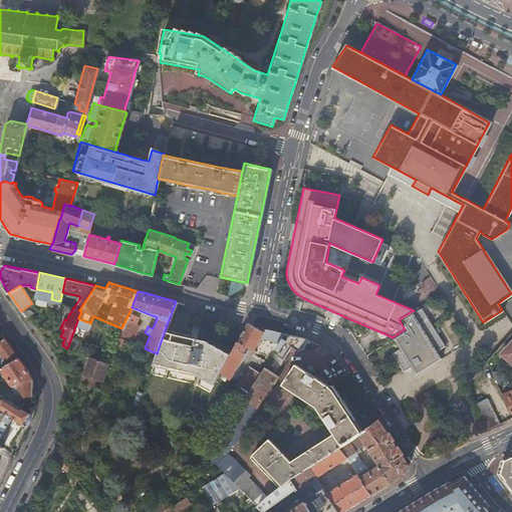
[(32,303),(33,303),(35,295),(25,293),(32,303)]
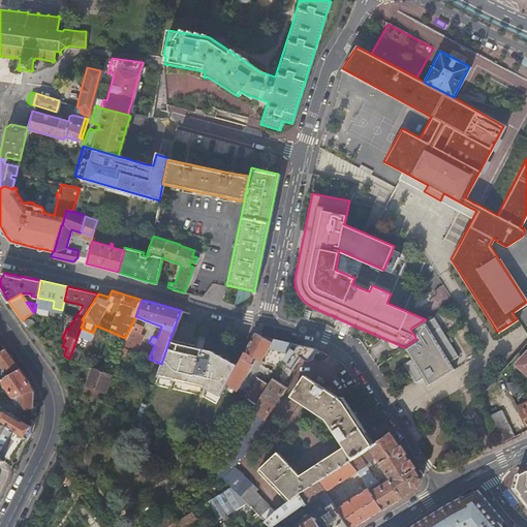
[(402,363),(414,381),(422,377),(426,384),(453,368),(451,364),(448,361),(457,355),(433,316),(426,320),(426,319),(410,329),(416,339),(404,347),(410,358),(402,363)]
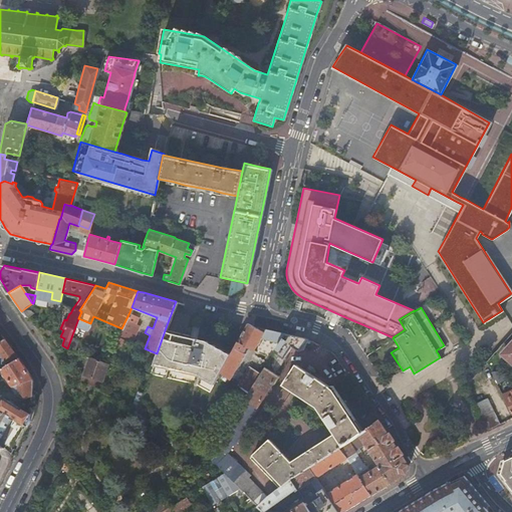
[(121,328),(118,337),(131,342),(138,325),(134,323),(138,316),(130,312),(121,328)]
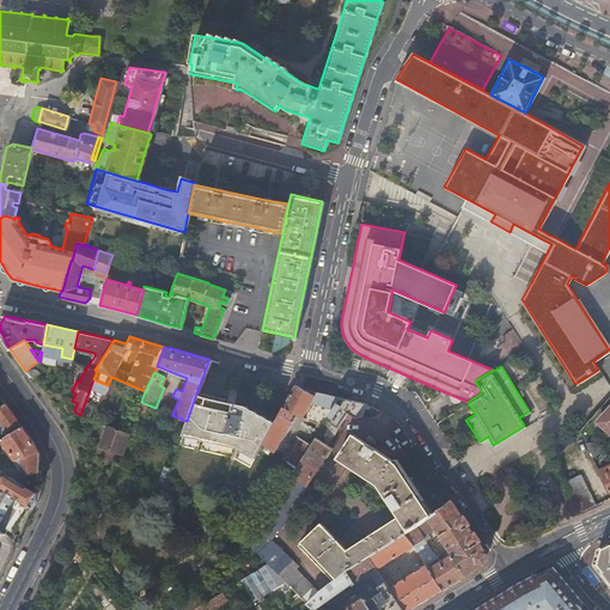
[(315,404),(334,408),(340,397),(302,389),(294,385),(293,386),(274,421),(261,444),(262,444),(274,452),(291,420),(290,419),(293,413),(302,418),(310,402),(315,404)]
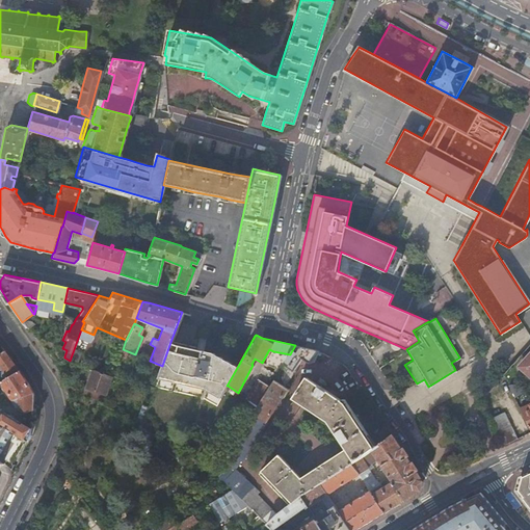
[(162,366),(159,375),(196,385),(219,397),(228,386),(227,386),(238,366),(213,352),(170,342),(162,366)]
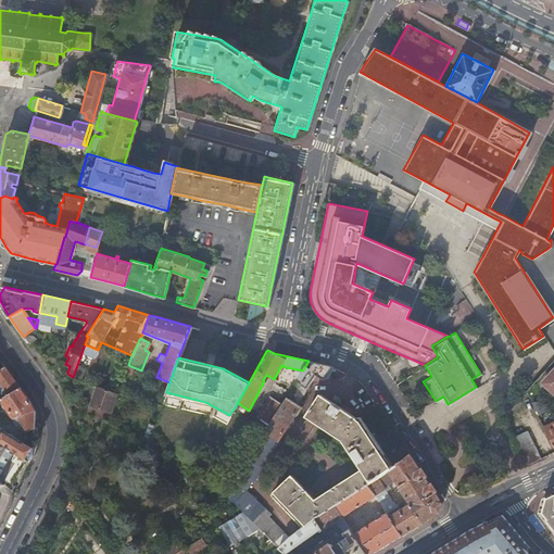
[(231,480),(224,492),(242,511),(257,527),(278,548),(288,538),(268,516),(269,514),(246,490),(251,480),(253,481),(278,441),(277,441),(293,414),(296,415),(301,406),(297,404),(305,390),(304,389),(315,374),(323,378),(327,377),(332,366),(327,364),(309,361),(303,370),(281,403),(267,424),(263,432),(231,480)]
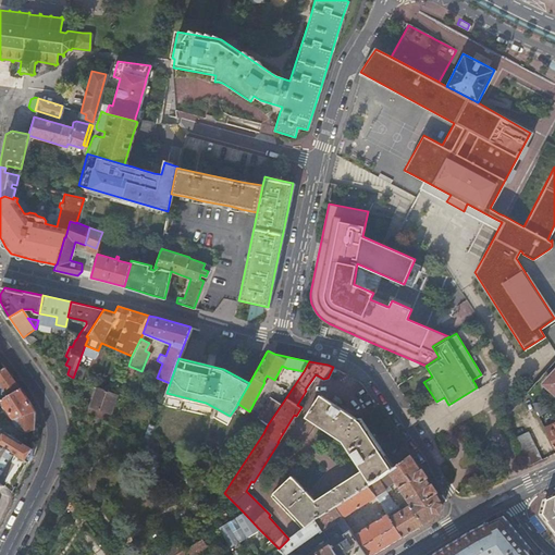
[(19,387),(3,367),(0,369),(0,396),(1,398),(19,387)]
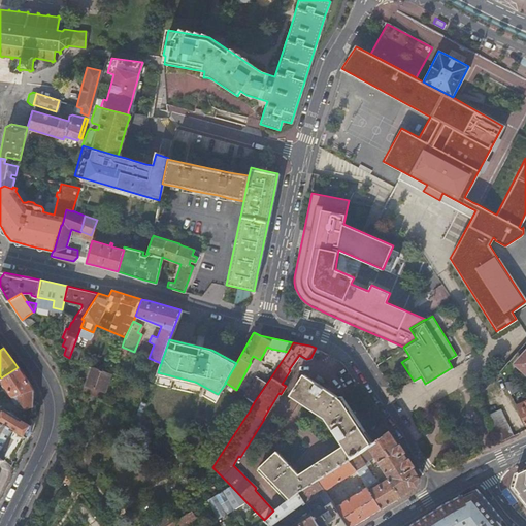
[(525,350),(515,363),(525,371),(525,350)]
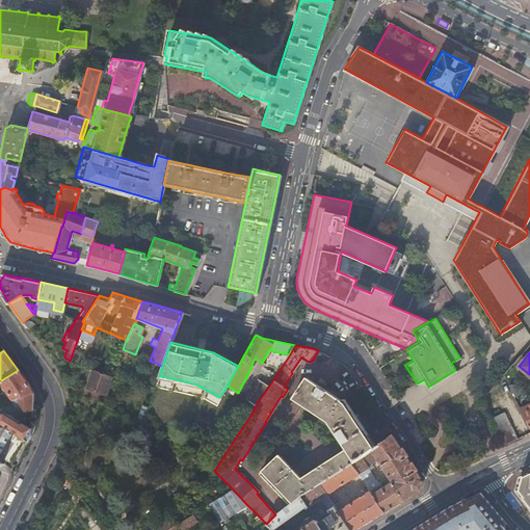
[(87,367),(81,387),(104,393),(110,373),(87,367)]
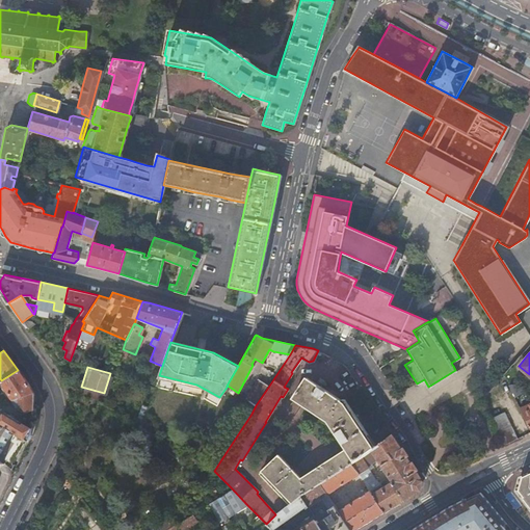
[(27,383),(18,370),(1,380),(0,381),(11,400),(32,392),(27,383)]
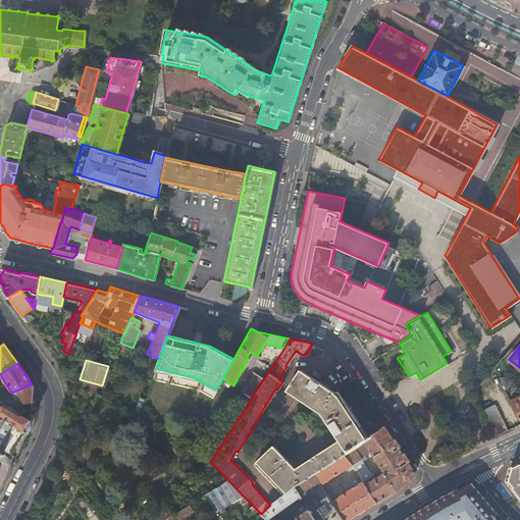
[(363,440),(367,437),(338,392),(334,393),(308,375),(300,370),(288,391),(295,396),(320,413),(340,439),(295,468),(272,446),(253,464),(282,496),(294,486),(312,474),(343,455),(348,452),(353,449),(363,440)]
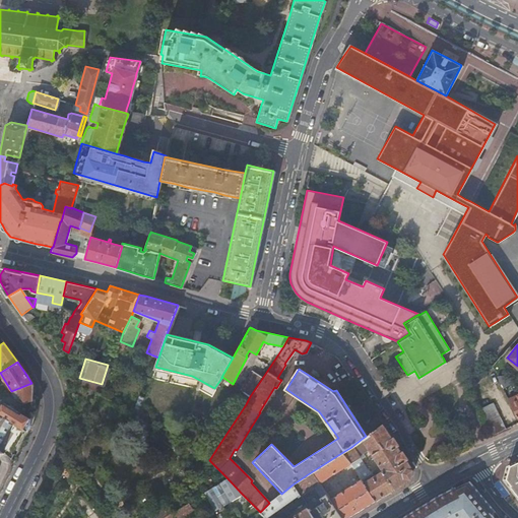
[(241,389),(250,396),(263,377),(253,371),(241,389)]
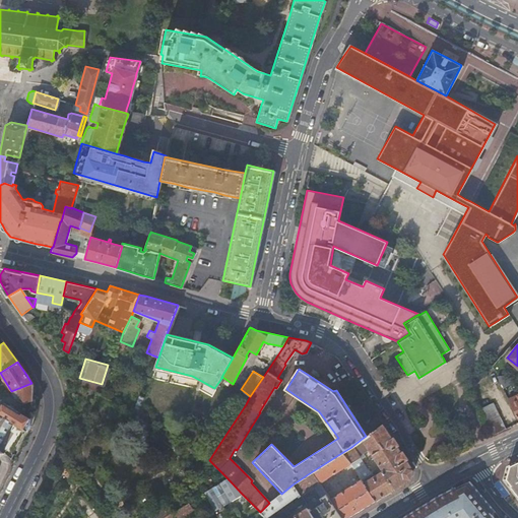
[(502,387),(513,380),(500,375),(498,375),(496,375),(502,387)]
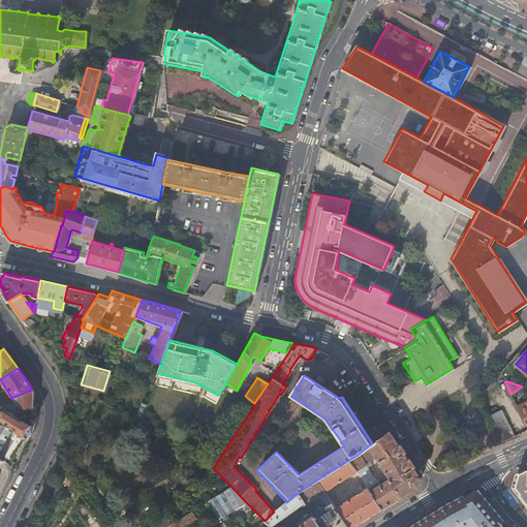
[(32,390),(11,398),(20,411),(29,407),(31,407),(31,400),(32,390)]
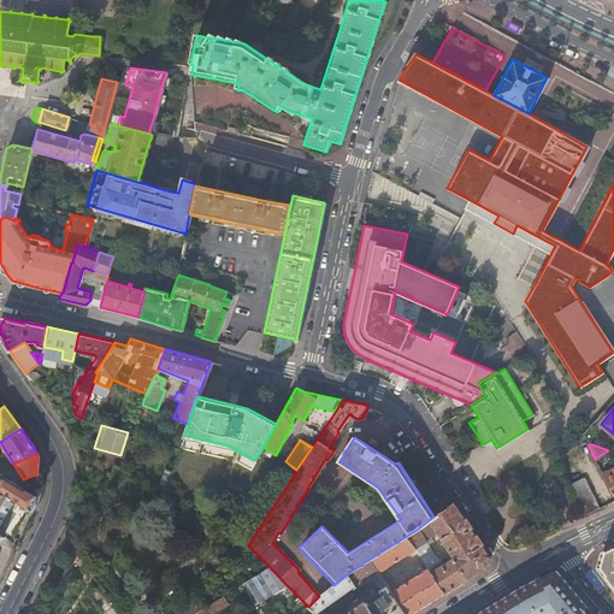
[(613,466),(613,465),(601,471),(613,497),(613,466)]
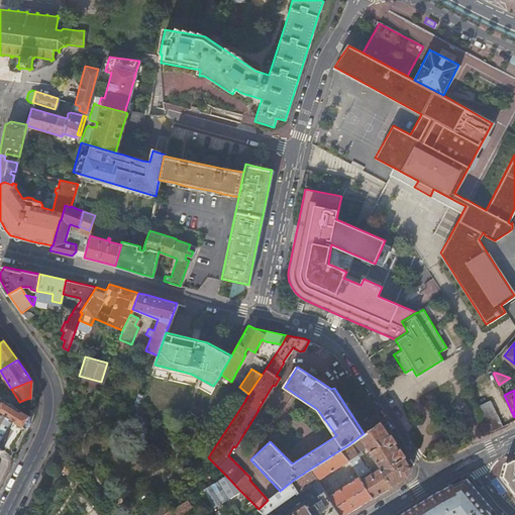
[(25,427),(28,429),(33,416),(35,393),(33,391),(30,391),(30,398),(28,398),(28,422),(25,427)]
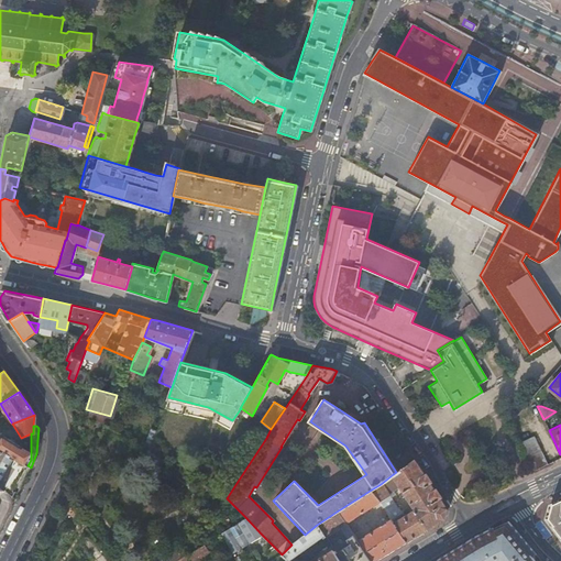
[(2,435),(0,438),(0,448),(13,457),(26,464),(29,460),(15,452),(20,446),(2,435)]
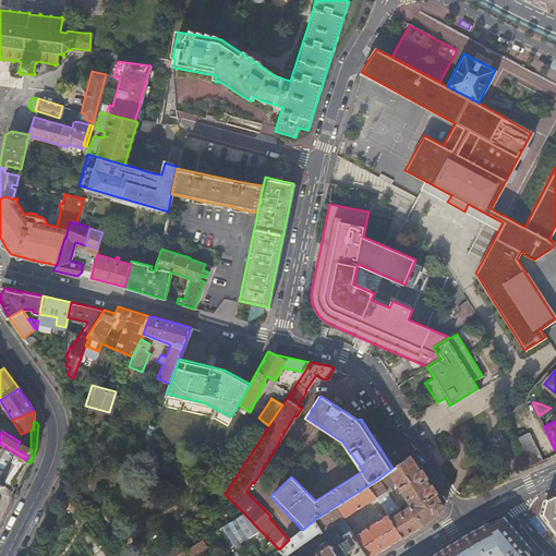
[(528,431),(515,436),(520,447),(519,447),(529,467),(542,460),(528,431)]
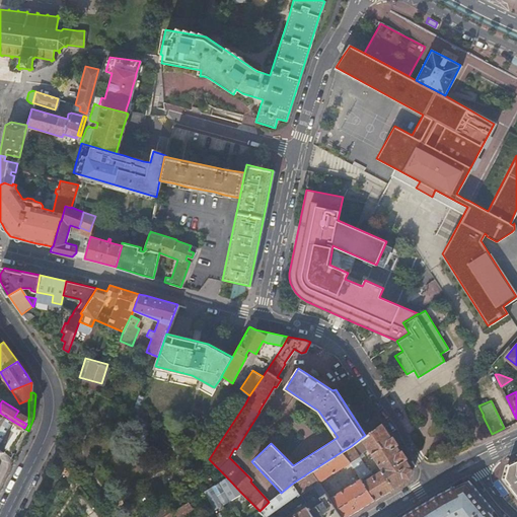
[(0,439),(12,421),(0,413),(0,439)]
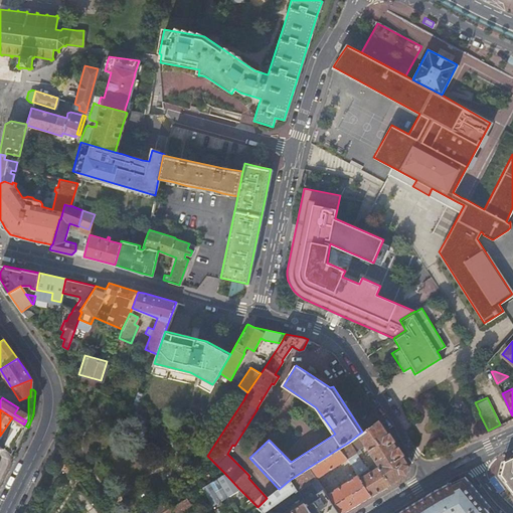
[(393,444),(378,420),(362,432),(358,435),(365,445),(377,464),(378,464),(379,466),(391,483),(403,475),(406,462),(393,444)]
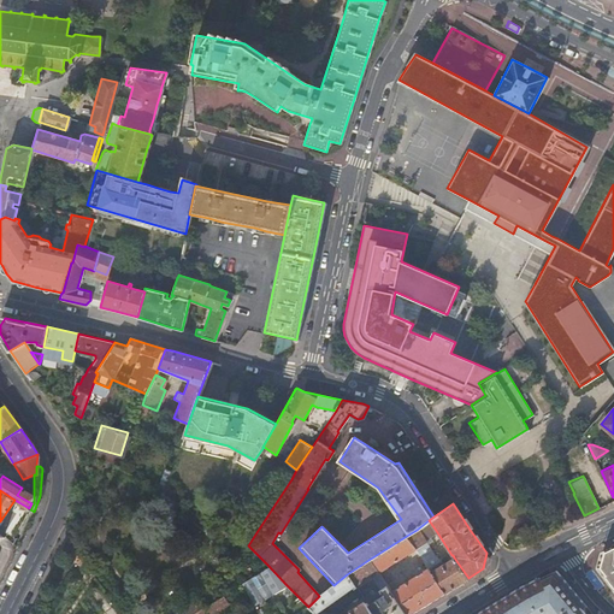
[(437,532),(429,520),(417,530),(411,533),(405,537),(414,549),(426,567),(430,572),(443,564),(436,558),(425,542),(424,541),(437,532)]
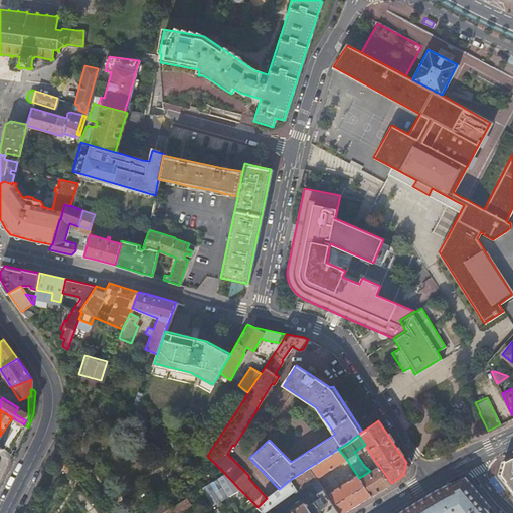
[(346,459),(338,449),(308,468),(316,479),(346,459)]
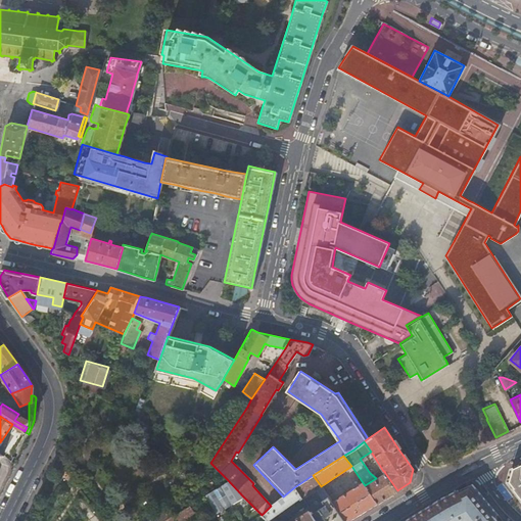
[(520,462),(512,467),(507,484),(520,502),(520,462)]
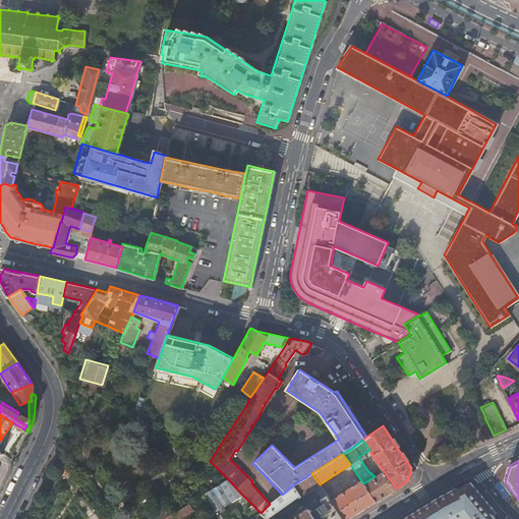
[(391,492),(396,488),(384,471),(375,476),(363,483),(375,501),(391,492)]
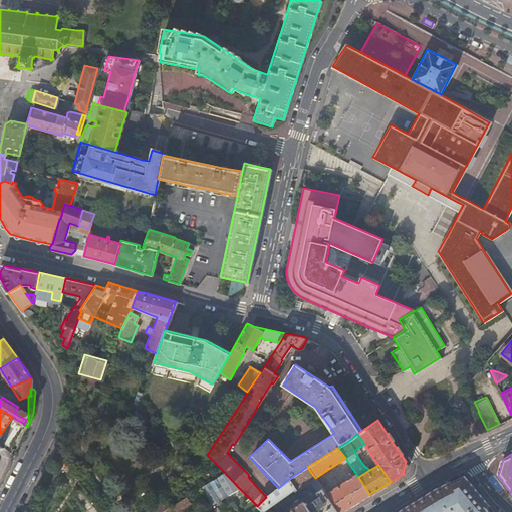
[(289,479),(295,488),(296,490),(309,481),(319,496),(306,504),(311,511),(338,511),(325,492),(315,478),(307,467),(289,479)]
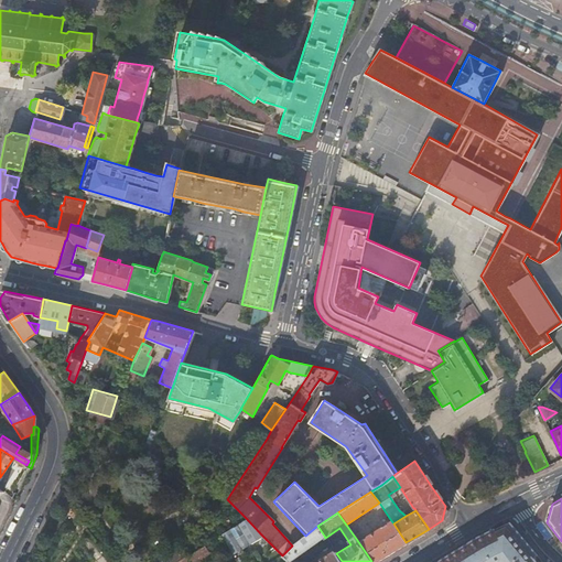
[(246,518),(229,529),(231,533),(240,529),(245,537),(237,541),(240,548),(261,535),(246,518)]
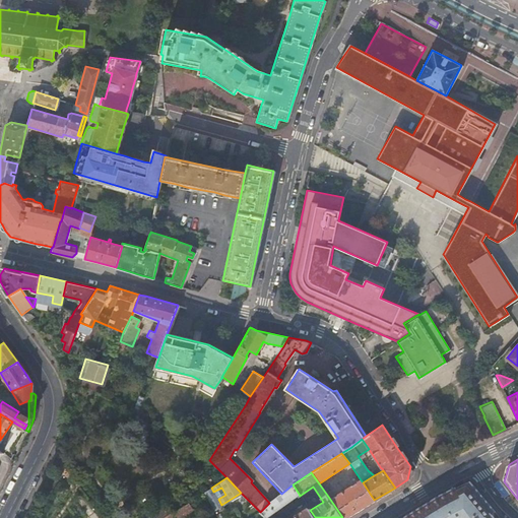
[(329,498),(342,517),(344,517),(358,510),(374,500),(363,482),(360,478),(344,488),(343,487),(340,489),(341,491),(329,498)]
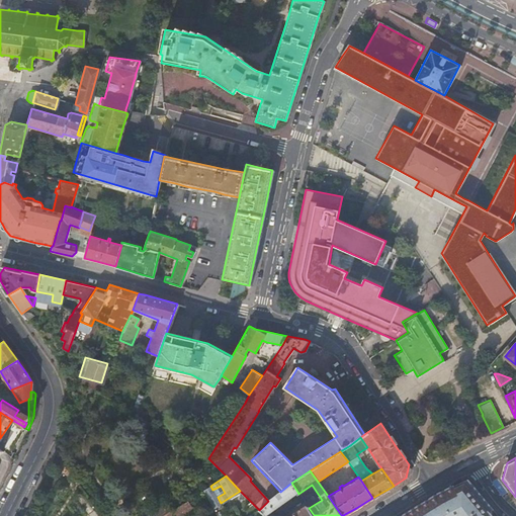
[(491,515),(488,512),(491,510),(491,509),(467,480),(463,482),(461,483),(452,487),(435,496),(401,515),(491,515)]
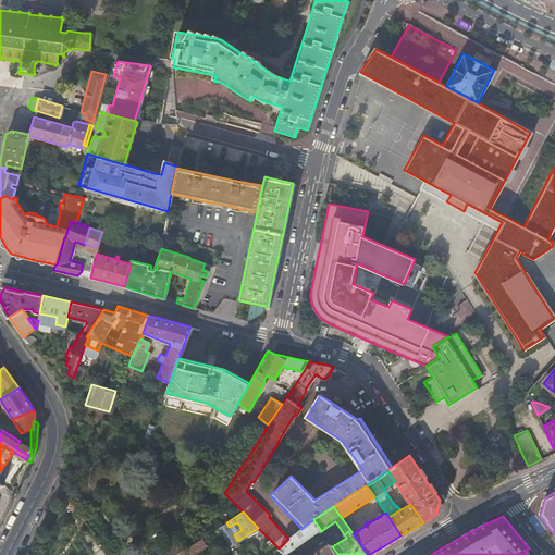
[(288,539),(279,549),(284,554),(320,529),(313,519),(301,529),(288,539)]
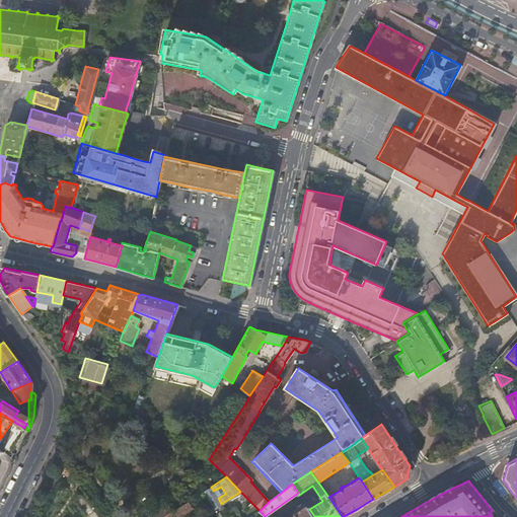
[(211,487),(202,492),(213,509),(221,504),(218,498),(213,491),(211,487)]
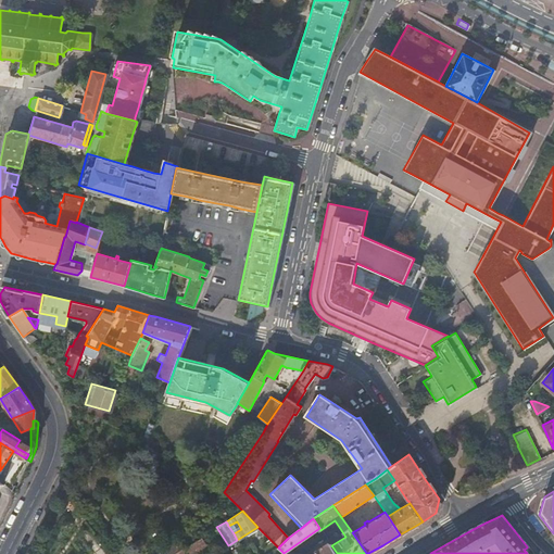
[(158,553),(171,553),(183,546),(177,538),(155,551),(158,553)]
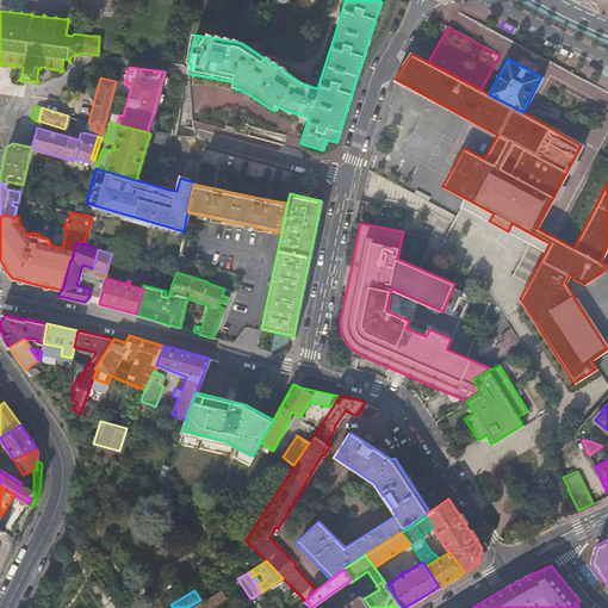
[(370,607),(364,599),(361,596),(345,607),(370,607)]
